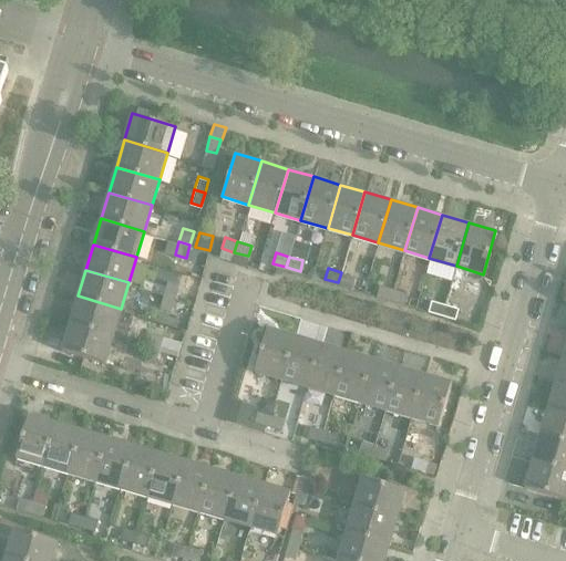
[(354,276),(341,272),(338,282),(351,287),(354,276)]
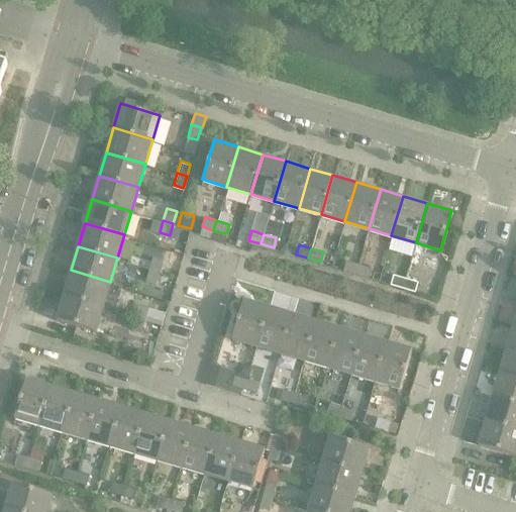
[(152,256),(149,268),(159,270),(163,259),(152,256)]
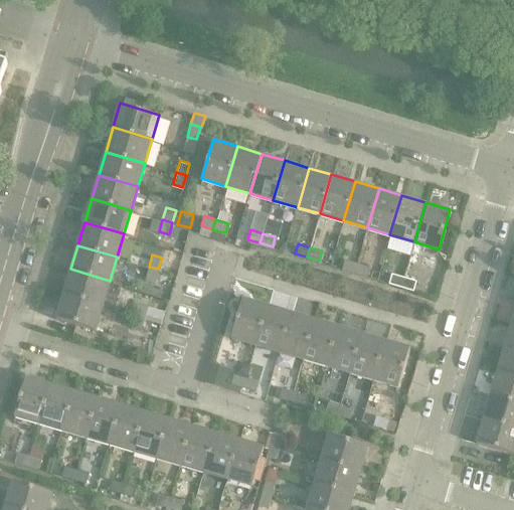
[(342,268),(354,271),(357,262),(345,258),(342,268)]
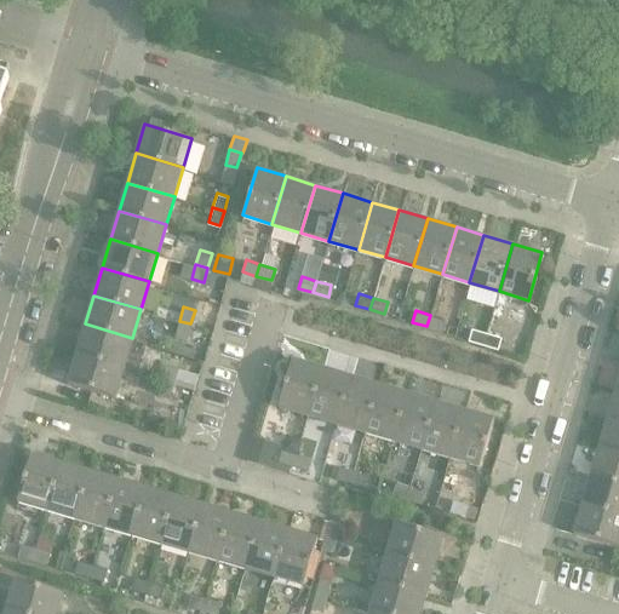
[(445,319),(430,315),(427,326),(441,331),(445,319)]
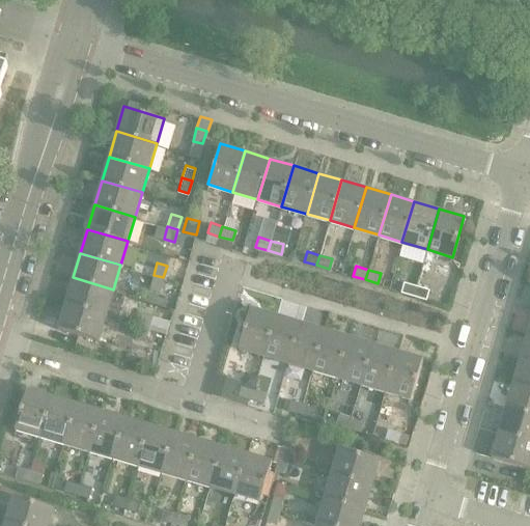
[(163,277),(154,275),(149,287),(160,291),(163,277)]
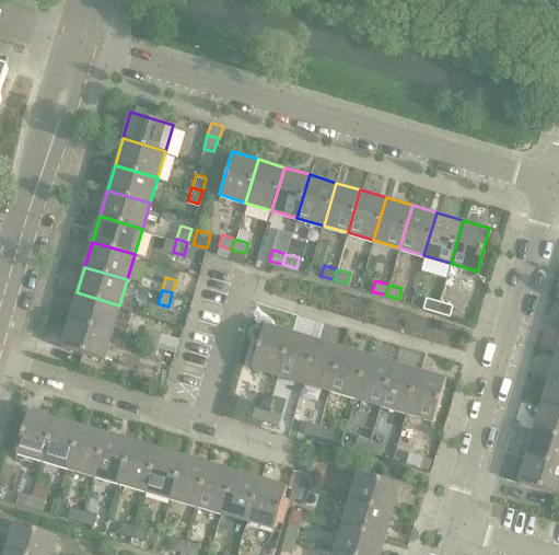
[(77,292),(69,319),(112,332),(119,305),(77,292)]
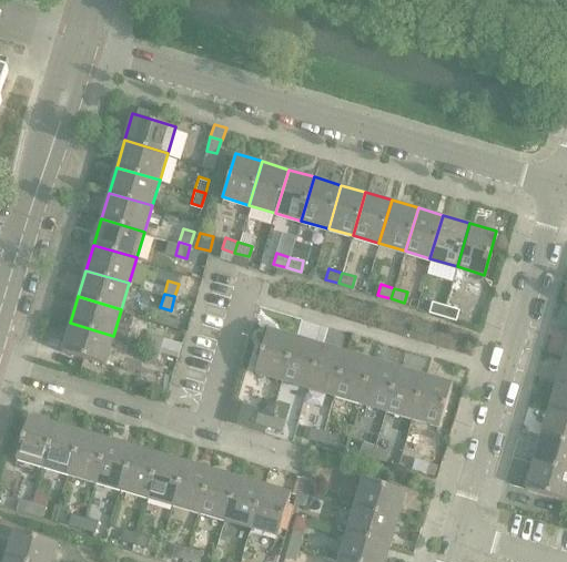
[(429,310),(443,314),(446,304),(433,299),(429,310)]
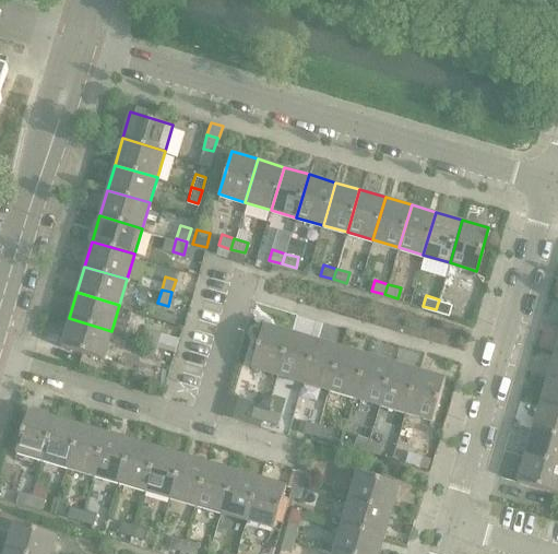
[(452,303),(439,299),(436,309),(449,314),(452,303)]
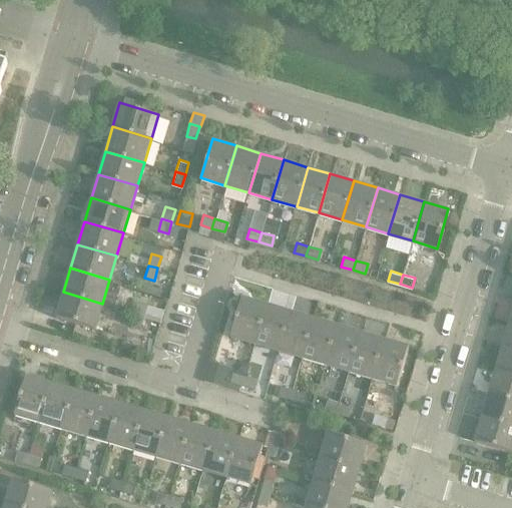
[(95,328),(102,304),(63,292),(56,315),(95,328)]
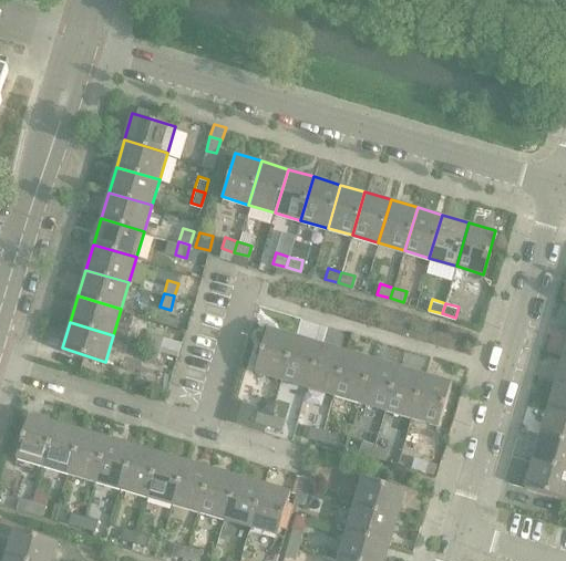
[(255,370),(281,378),(295,334),(268,326),(255,370)]
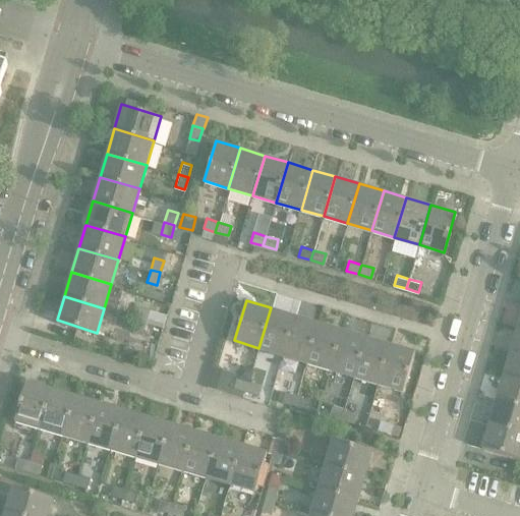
[(139,305),(136,318),(146,321),(150,307),(139,305)]
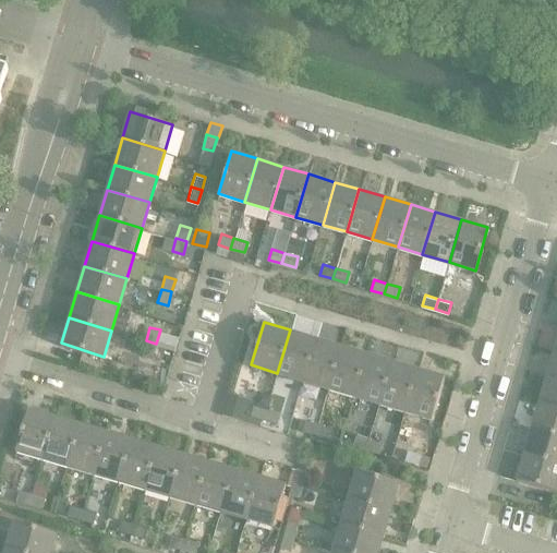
[(316,337),(290,329),(277,373),(303,381),(316,337)]
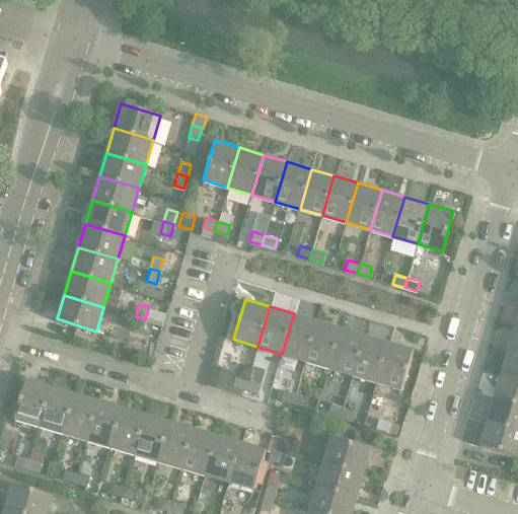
[(316,320),(294,313),(282,354),(305,360),(316,320)]
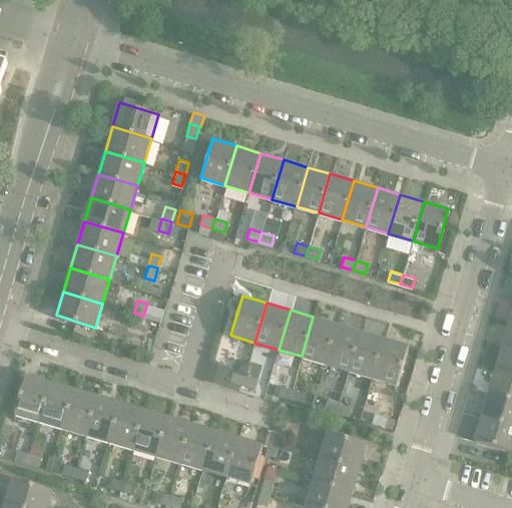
[(143,316),(134,313),(130,325),(140,328),(143,316)]
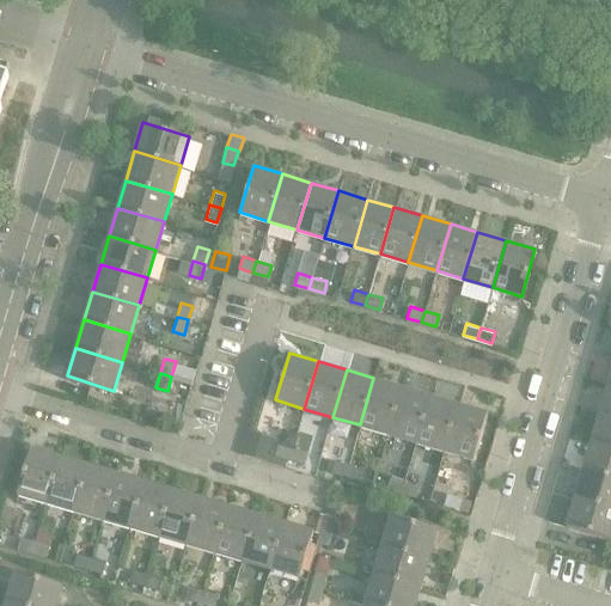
[(402,386),(373,378),(360,424),(389,433),(402,386)]
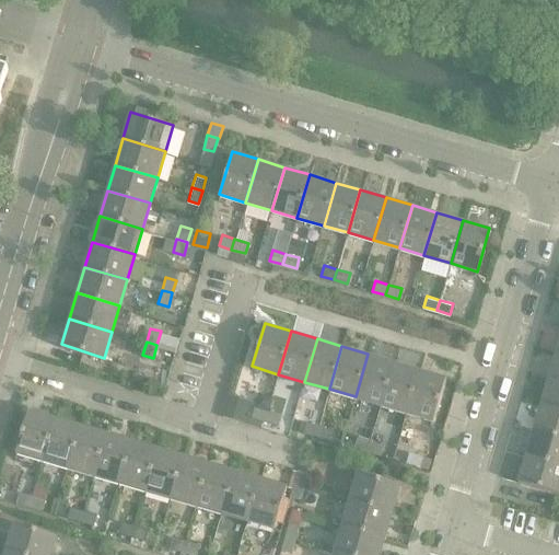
[(558,351),(556,350),(548,377),(558,379),(558,351)]
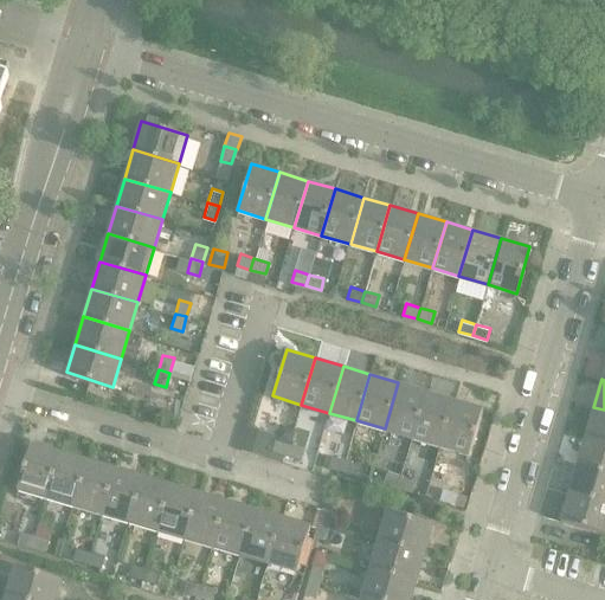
[(425,391),(398,382),(385,428),(412,437),(425,391)]
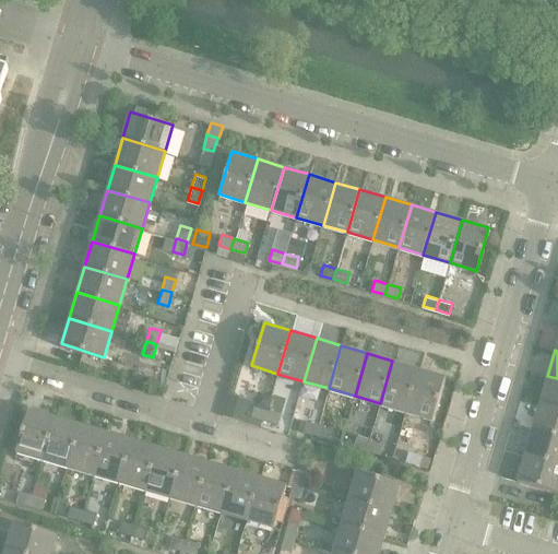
[(418,368),(392,361),(380,403),(406,411),(418,368)]
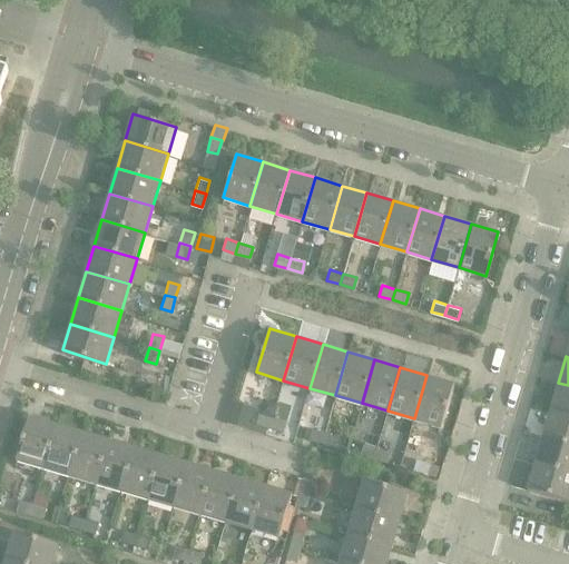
[(453,383),(427,375),(414,418),(441,427),(453,383)]
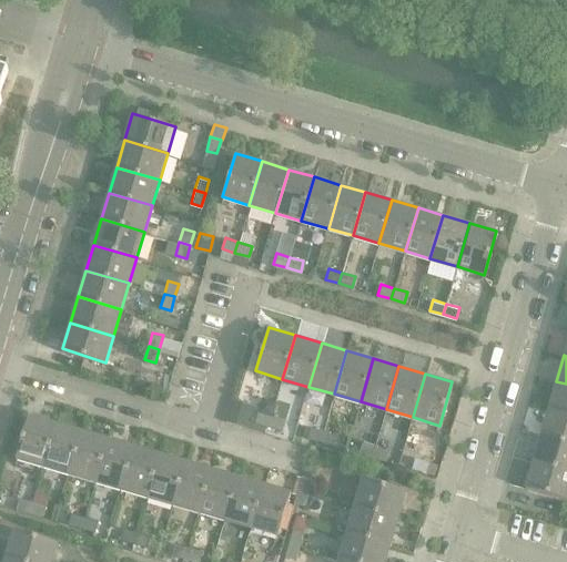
[(566,384),(556,381),(548,408),(566,412),(566,384)]
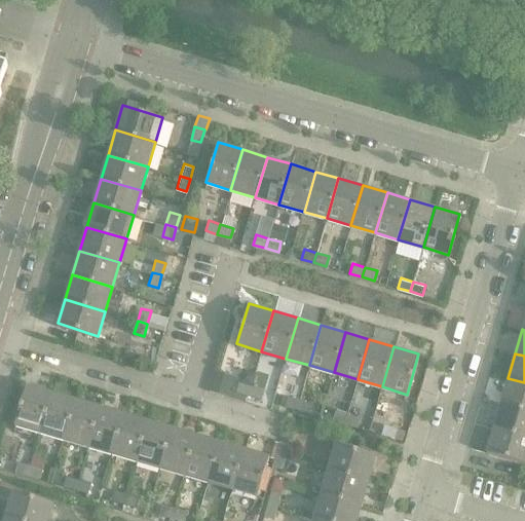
[(231,388),(235,374),(217,369),(211,386),(229,392),(231,388)]
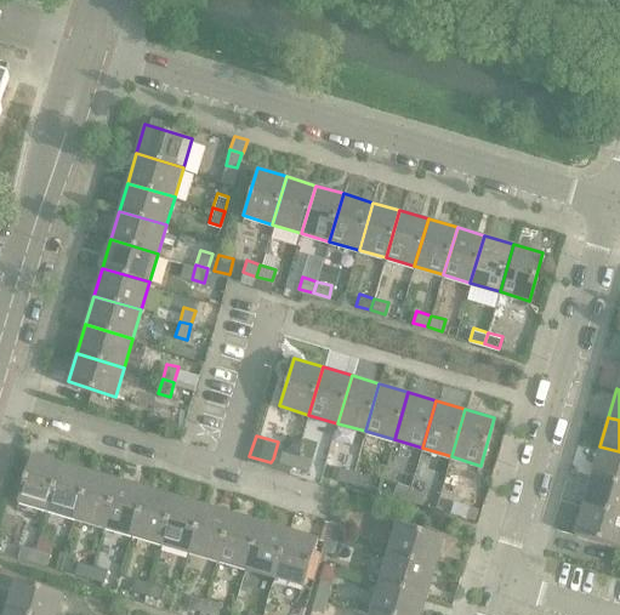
[(619,451),(599,446),(591,474),(619,482),(619,451)]
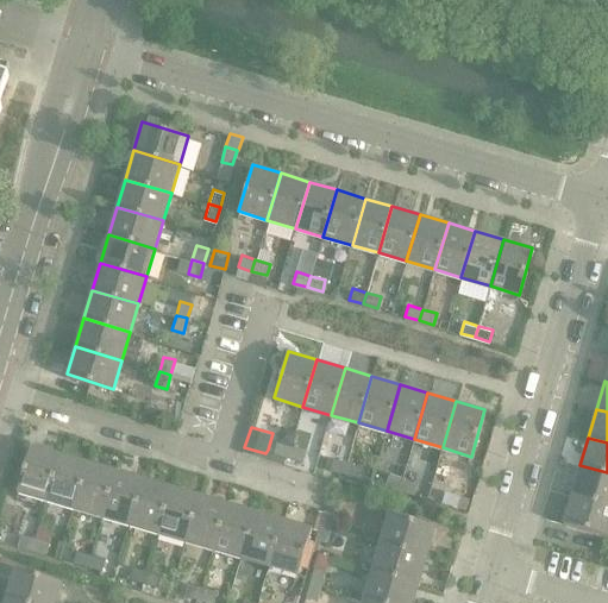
[(274,451),(288,456),(292,444),(277,440),(274,451)]
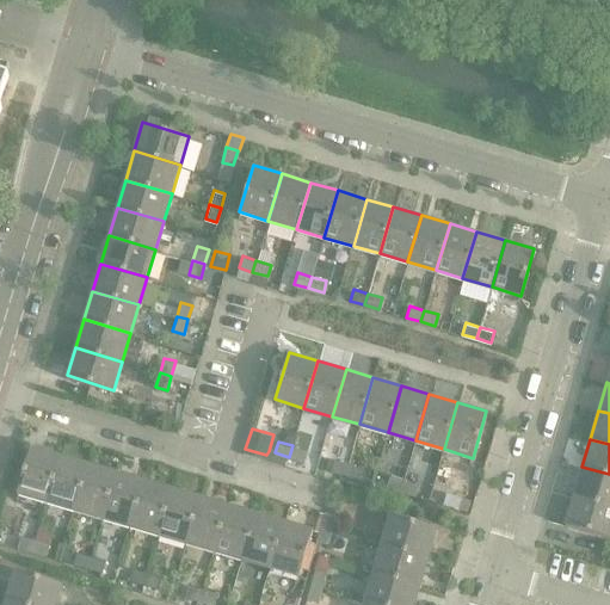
[(17,492),(47,501),(60,454),(31,445),(17,492)]
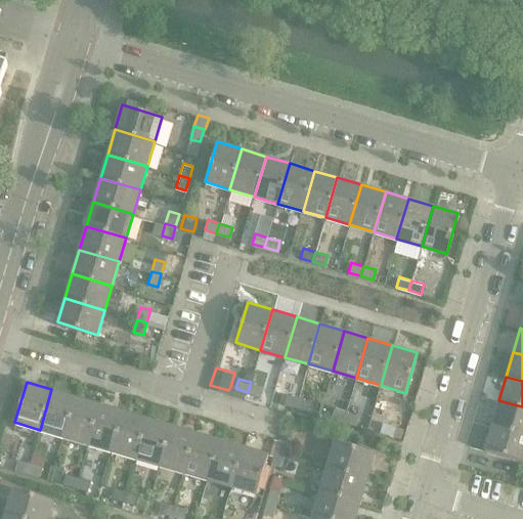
[(263,386),(251,382),(248,392),(260,395),(263,386)]
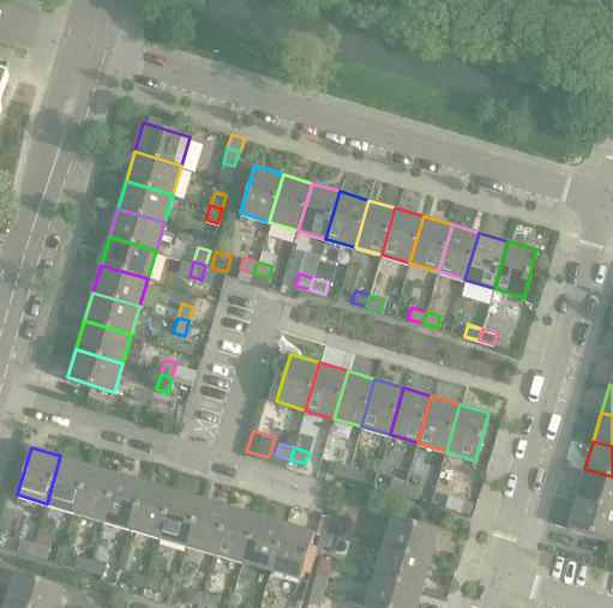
[(89,464),(60,456),(47,504),(74,512),(89,464)]
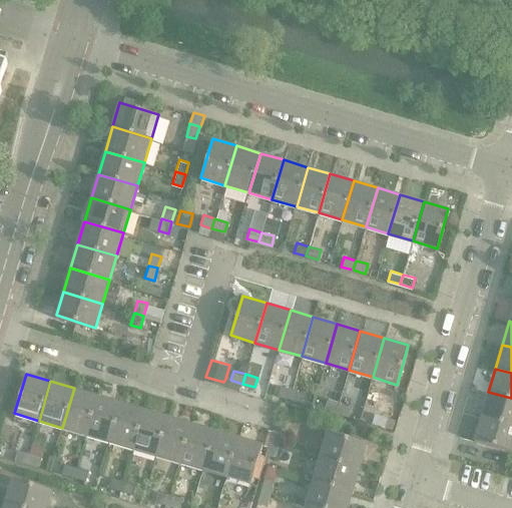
[(278,394),(290,398),(292,388),(281,384),(278,394)]
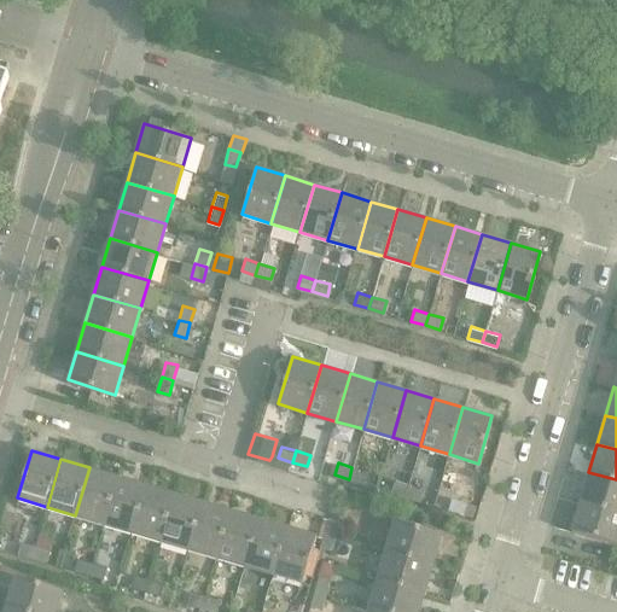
[(117,476),(89,467),(75,516),(104,523),(117,476)]
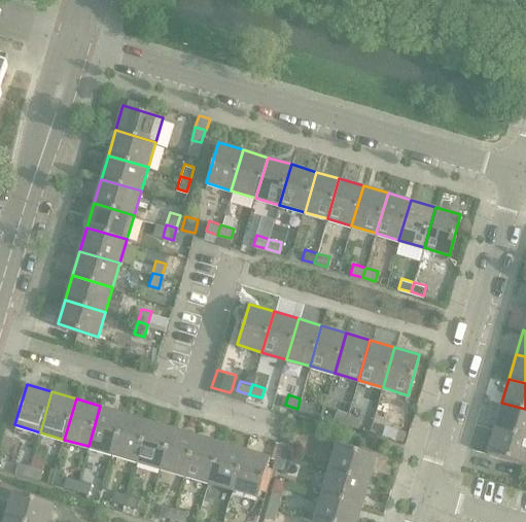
[(312,403),(300,398),(297,409),(310,412),(312,403)]
